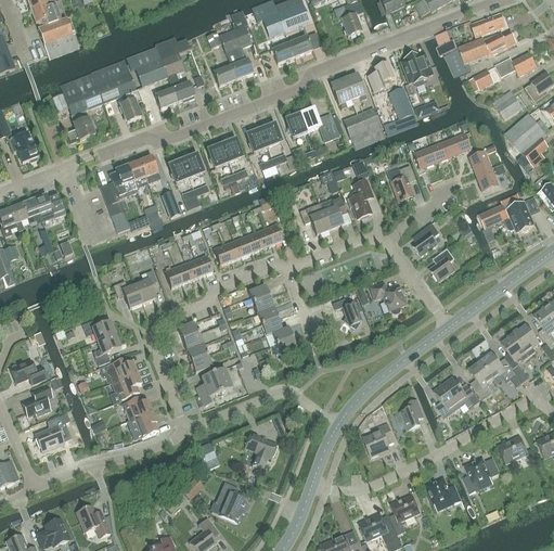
[(347,0),(348,2),(340,5),(333,9),(335,14),(337,18),(339,17),(346,35),(360,29),(355,14),(361,11),(358,0),(347,0)]
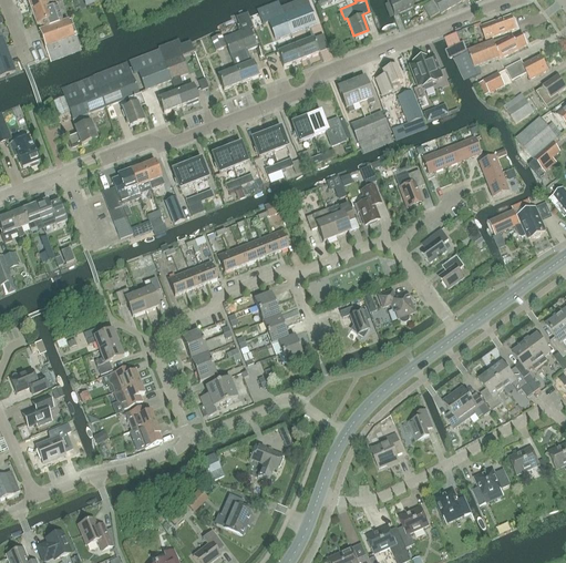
[(391,0),(389,1),(393,10),(411,1),(410,0),(391,0)]
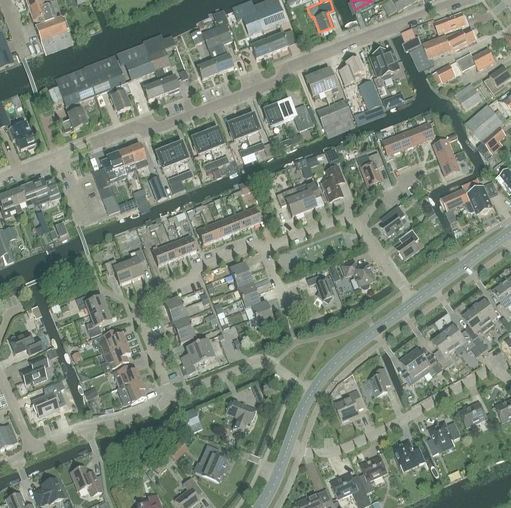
[(384,0),(381,2),(387,13),(396,8),(396,9),(412,0),(384,0)]
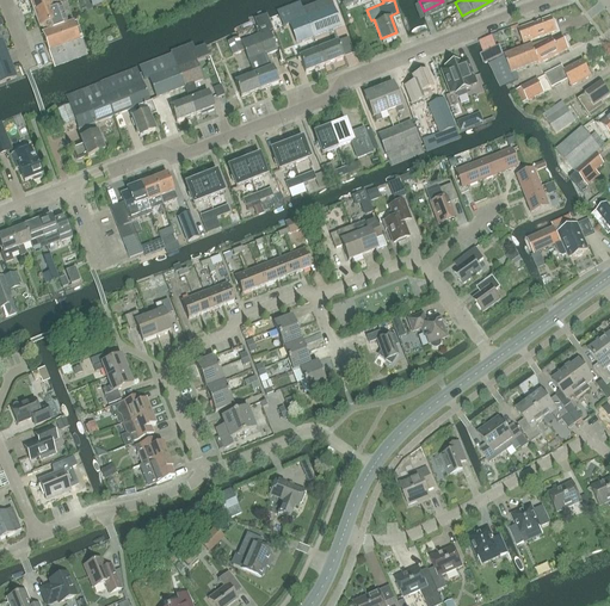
[(50,2),(34,8),(38,23),(39,23),(42,24),(44,24),(45,28),(66,20),(60,2),(51,5),(50,2)]
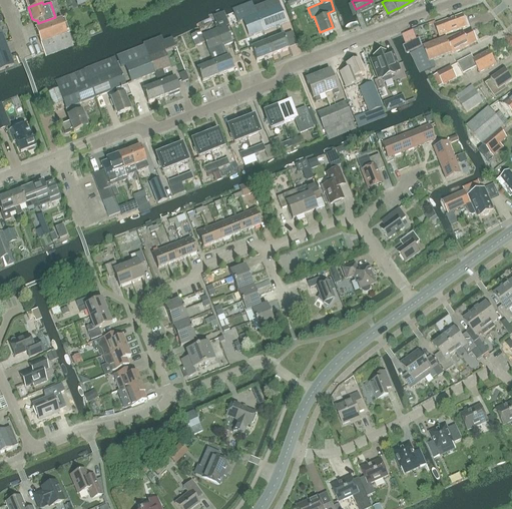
[(256,11),(262,28),(286,19),(279,2),(256,11)]
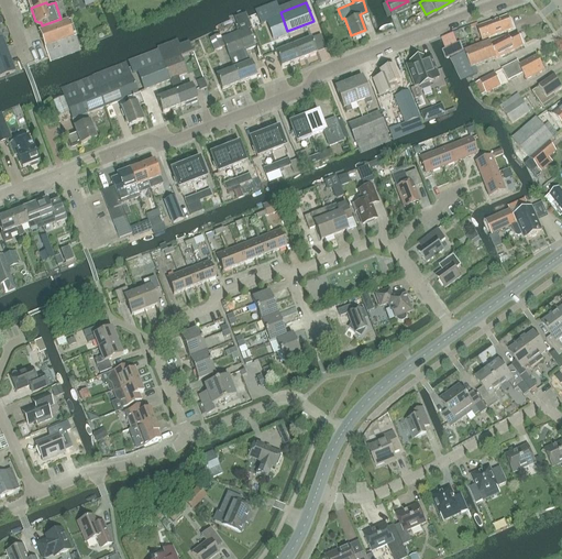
[(262,41),(287,31),(281,12),(254,22),(262,41)]
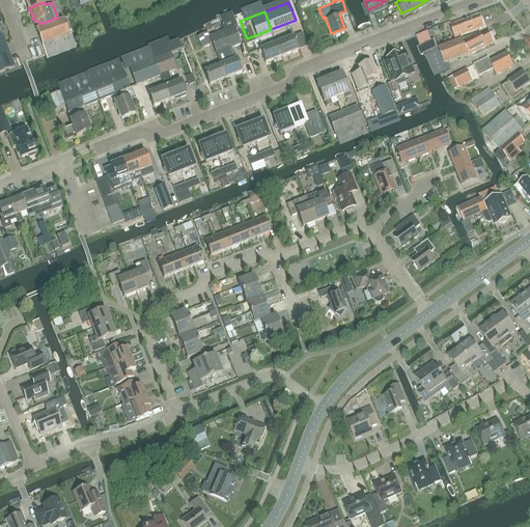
[(477,11),(449,22),(454,35),(482,24),(479,18),(480,17),(479,14),(478,14),(477,11)]
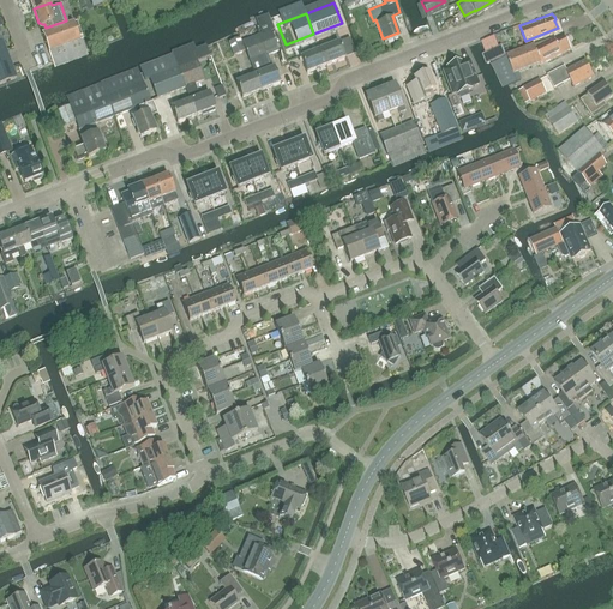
[(72,18),(66,20),(46,28),(41,30),(48,48),(79,36),(72,18)]
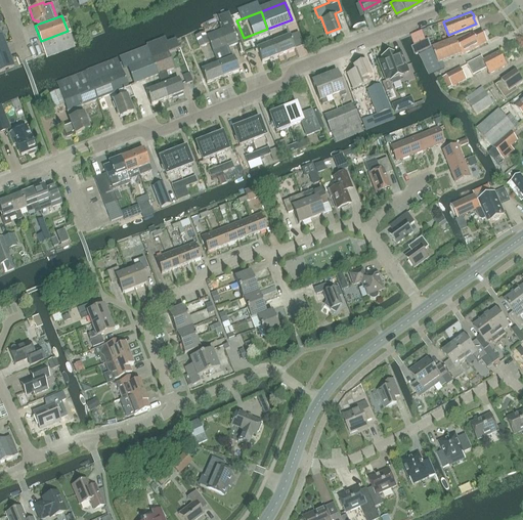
[(206,33),(208,40),(212,50),(216,60),(221,74),(237,68),(232,54),(231,54),(227,44),(236,40),(229,24),(206,33)]
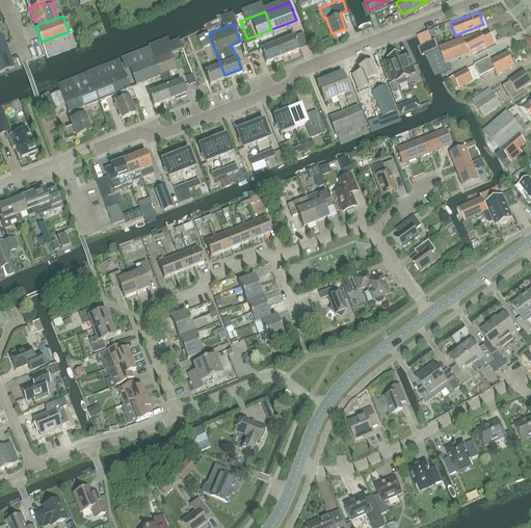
[(480,30),(462,36),(439,46),(444,61),(469,52),(468,50),(471,49),(472,50),(494,40),(487,28),(480,32),(480,30)]
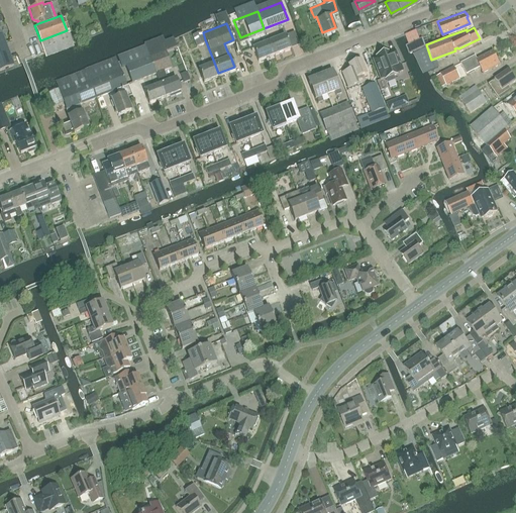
[(195,43),(205,39),(203,32),(201,28),(191,32),(195,43)]
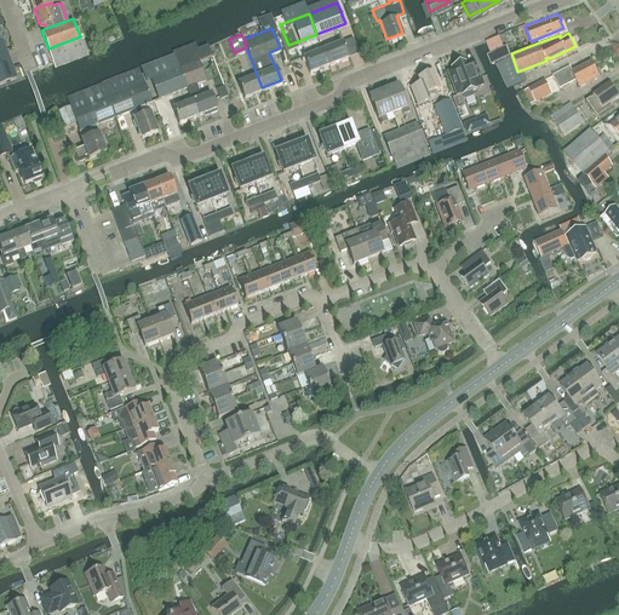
[(1,38),(0,39),(0,80),(15,74),(1,38)]
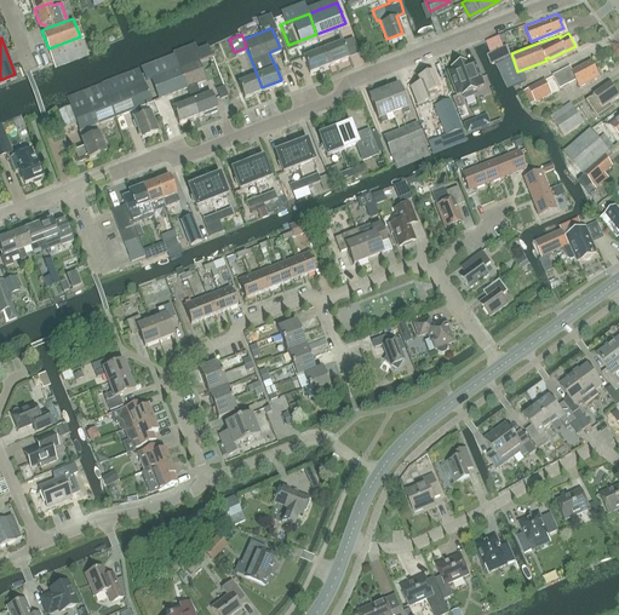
[(321,46),(327,62),(347,55),(340,39),(321,46)]
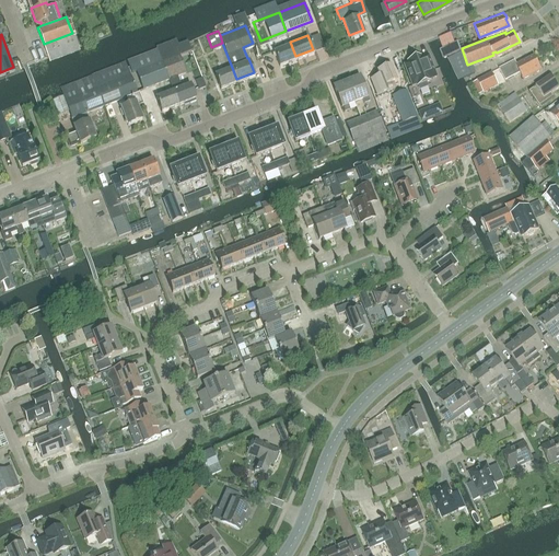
[(447,51),(447,53),(453,50),(461,47),(456,38),(446,43),(449,49),(446,50),(447,51)]
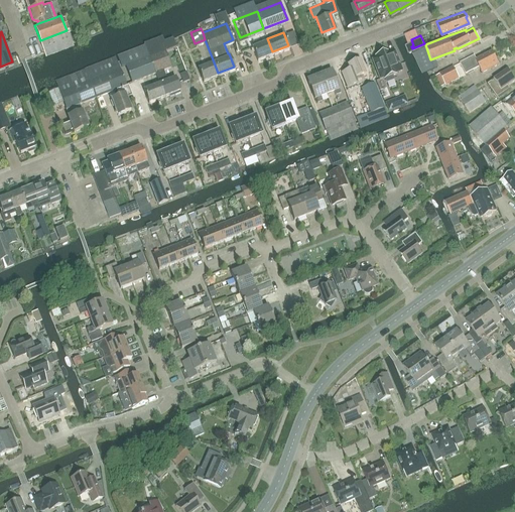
[(256,57),(272,51),(267,38),(251,44),(256,57)]
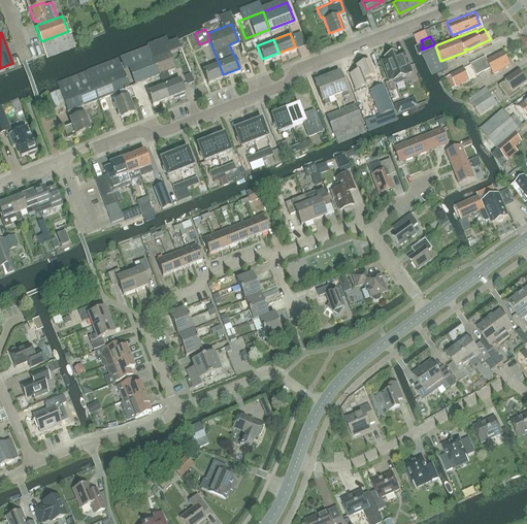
[(384,56),(380,58),(388,78),(391,76),(392,77),(393,77),(394,80),(402,78),(400,74),(404,72),(404,71),(410,69),(403,48),(396,52),(395,50),(392,51),(390,50),(387,51),(387,53),(383,55),(384,56)]
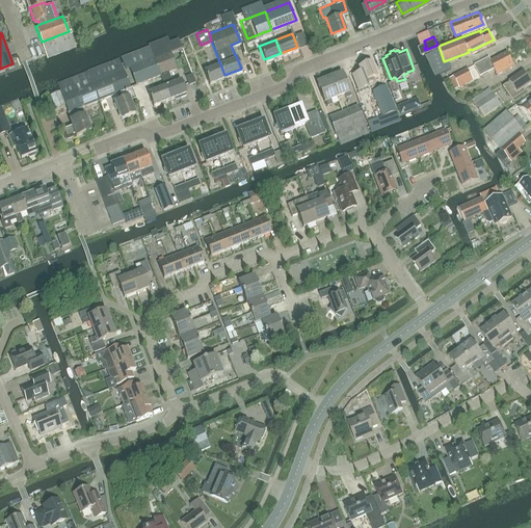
[(506,50),(489,58),(488,55),(474,62),(479,74),(494,67),(497,72),(513,63),(512,62),(513,61),(513,59),(512,57),(510,56),(509,56),(506,50)]
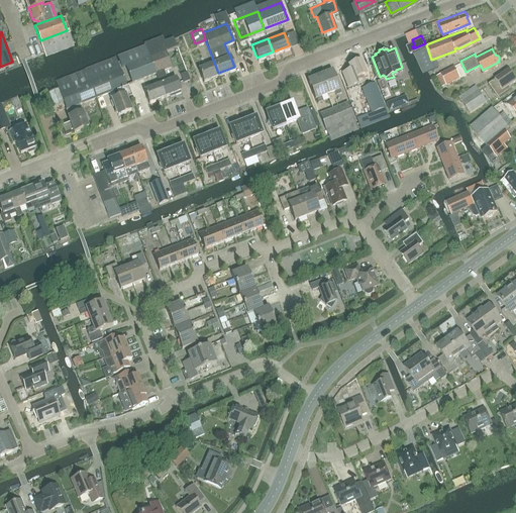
[(155,70),(148,53),(124,63),(130,79),(155,70)]
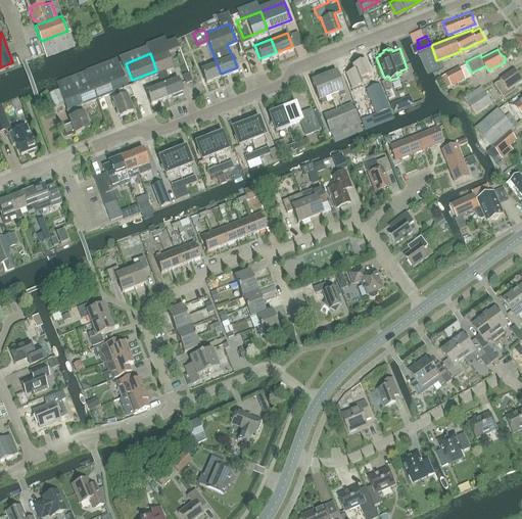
[(366,74),(370,73),(364,57),(350,62),(357,78),(359,83),(368,80),(366,74)]
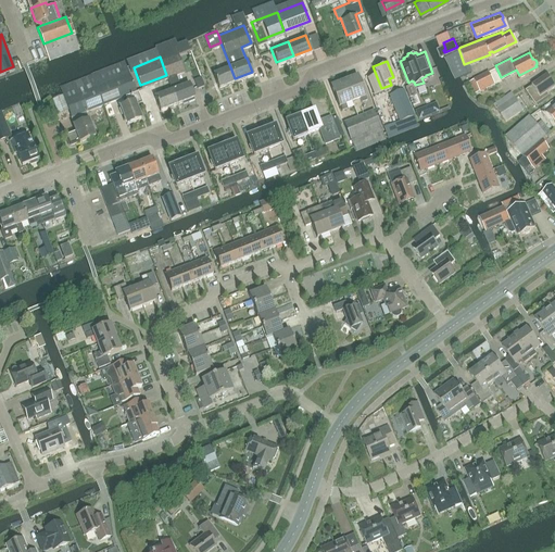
[(217,85),(235,78),(229,64),(212,71),(217,85)]
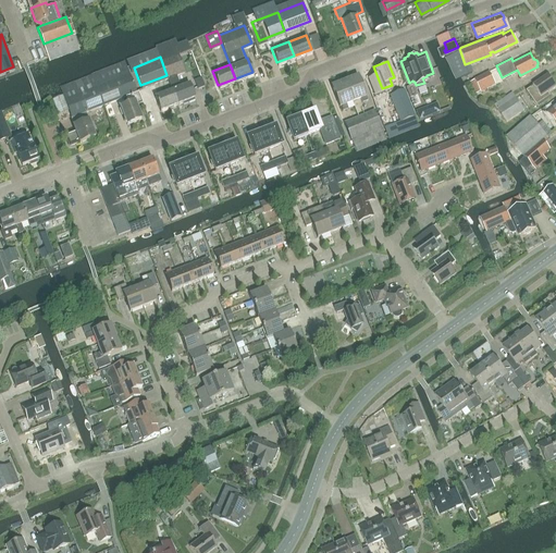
[(197,80),(212,76),(209,65),(195,69),(197,80)]
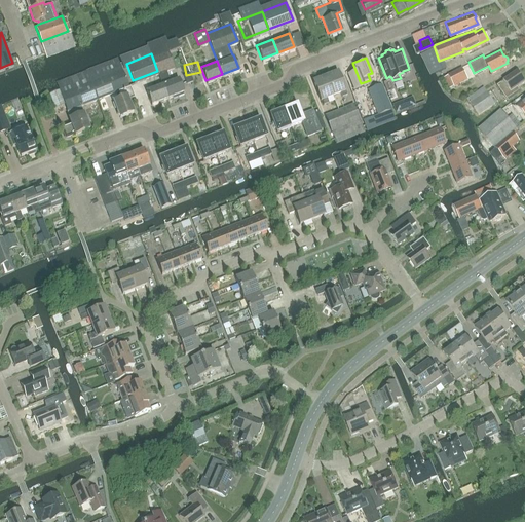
[(466,76),(461,66),(448,72),(453,83),(466,76)]
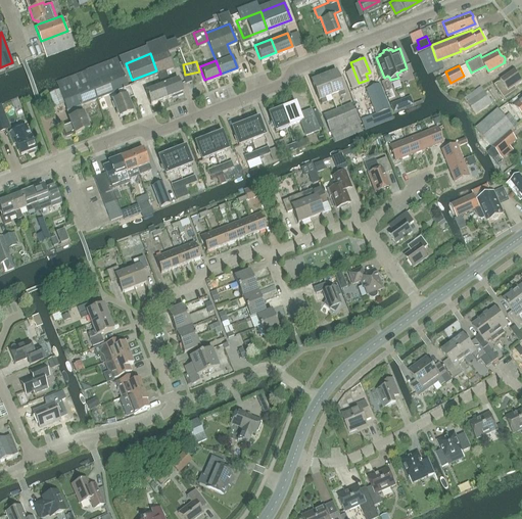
[(96,96),(128,84),(121,66),(90,79),(96,96)]
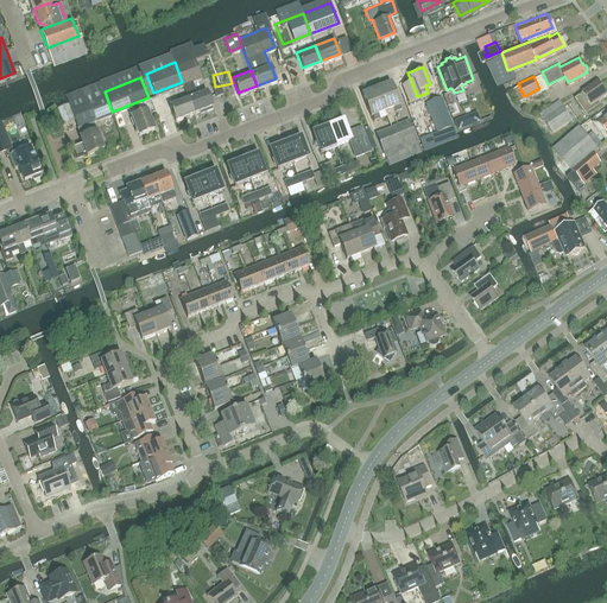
[(590,102),(606,91),(598,78),(581,90),(574,95),(580,105),(588,99),(590,102)]
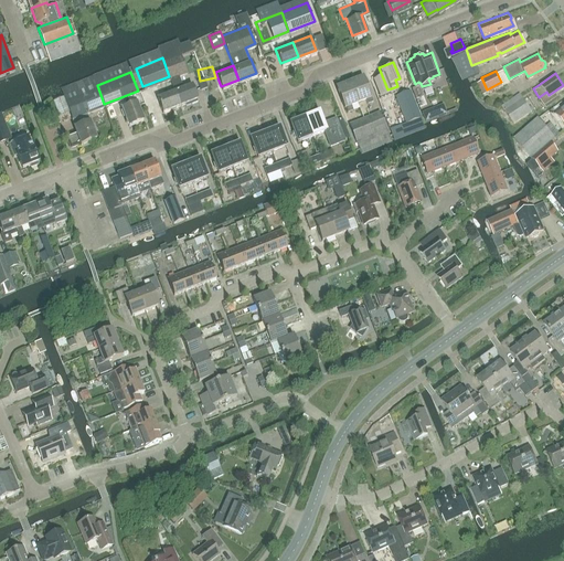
[(349,78),(357,99),(364,96),(366,102),(372,99),(370,94),(362,74),(349,78)]
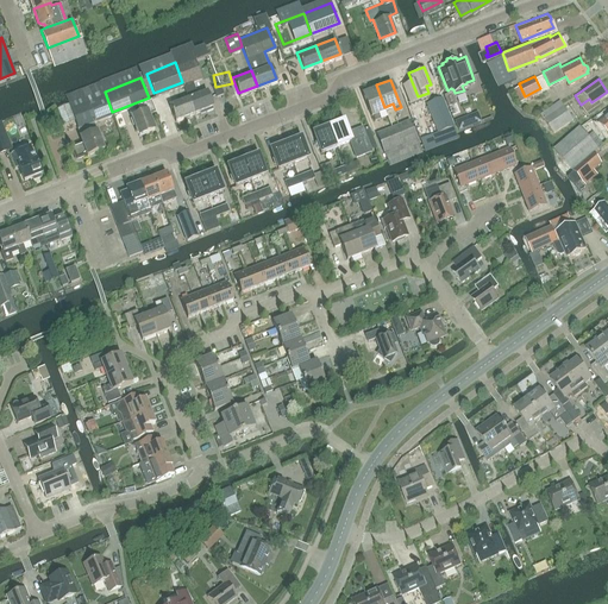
[(377,109),(384,107),(376,85),(362,90),(370,113),(371,112),(374,118),(380,115),(377,109)]
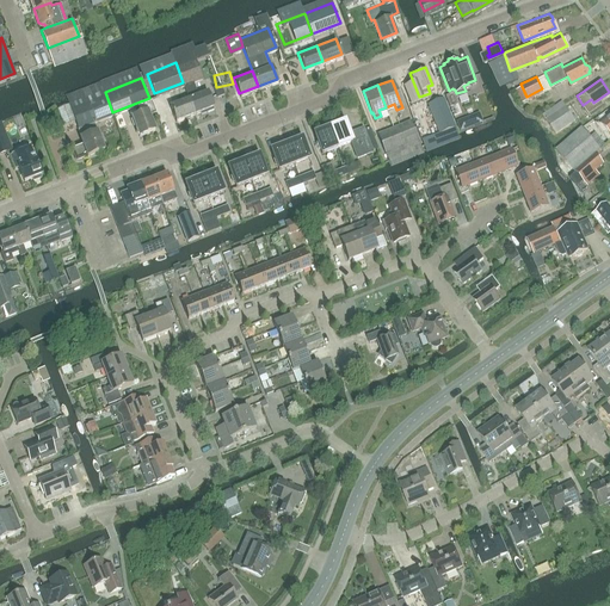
[(188,96),(193,111),(198,110),(199,111),(213,106),(211,104),(213,104),(207,88),(188,96)]
